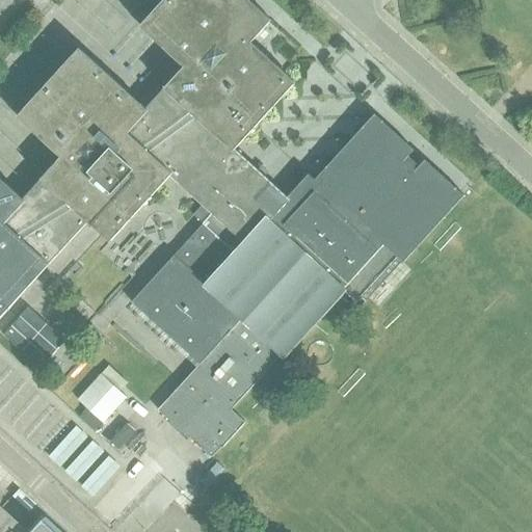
[(130,301),(198,364),(155,407),(184,437),(185,436),(207,458),(216,449),(217,449),(242,425),(229,411),(278,356),(281,356),(341,290),(360,308),(400,262),(401,263),(462,196),(423,160),(418,166),(406,157),(413,151),(373,114),(314,180),(308,175),(287,196),(234,149),(294,83),(250,43),(270,21),(247,0),(185,0),(152,37),(183,67),(145,108),(91,59),(28,127),(60,157),(23,198),(0,177),(0,316),(87,221),(109,241),(169,176),(202,205),(192,215),(202,223),(130,301)]
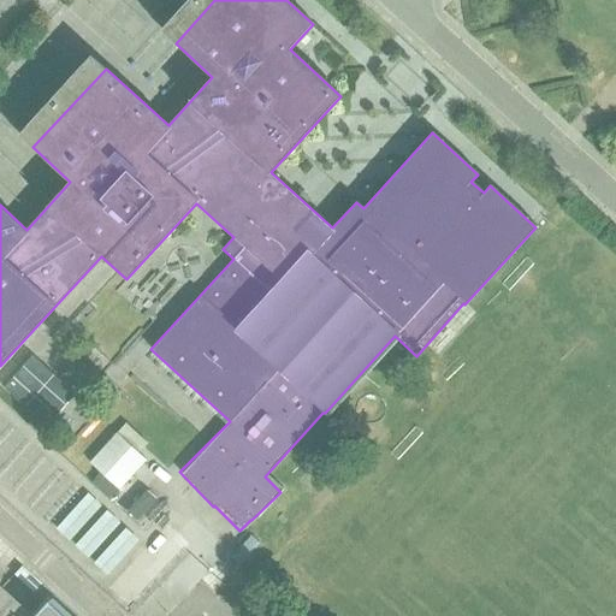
[(37,351),(11,381),(58,422),(84,391),(37,351)]
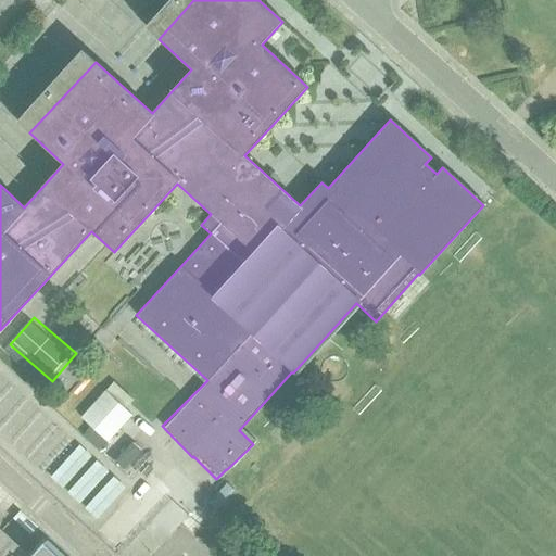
[(85,415),(112,442),(139,415),(112,389),(85,415)]
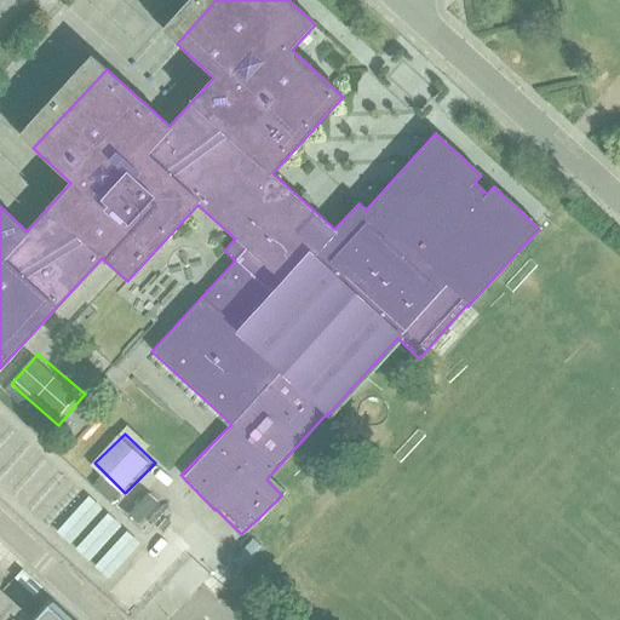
[(149,476),(135,515),(154,522),(168,484),(149,476)]
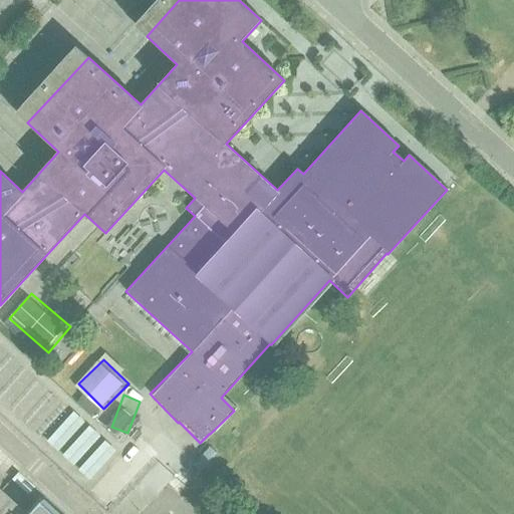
[(96,479),(121,448),(74,411),(49,442),(96,479)]
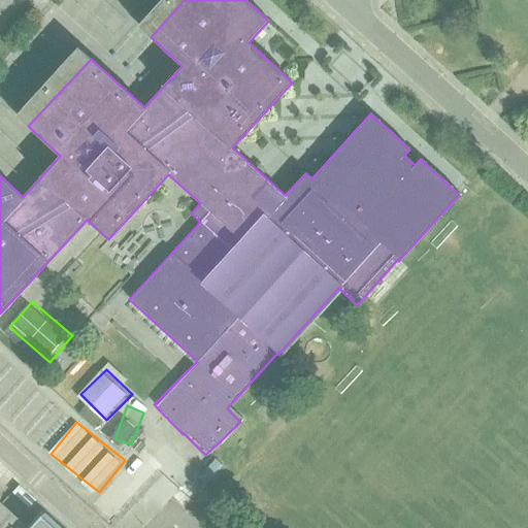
[(97,502),(116,521),(168,468),(150,449),(97,502)]
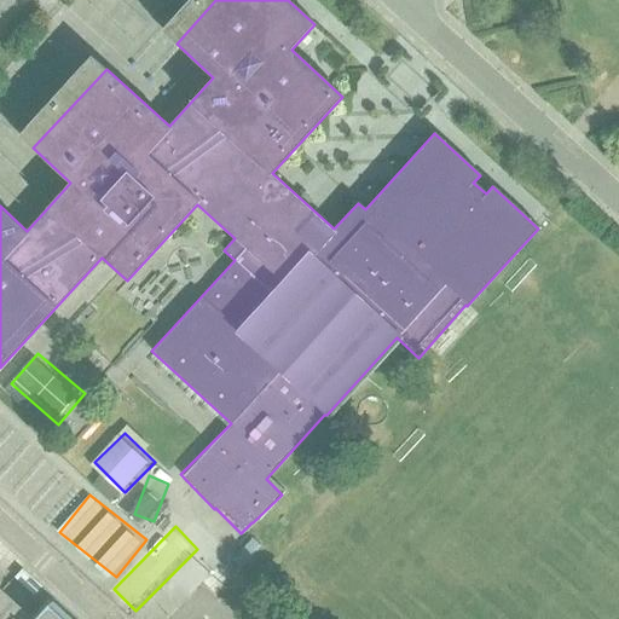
[(0,618),(30,618),(0,591),(0,618)]
